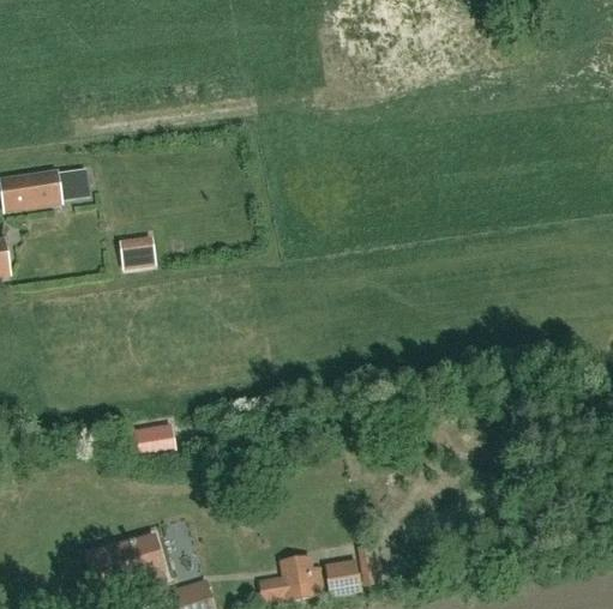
[(64,205),(59,169),(0,178),(0,181),(5,213),(64,205)]
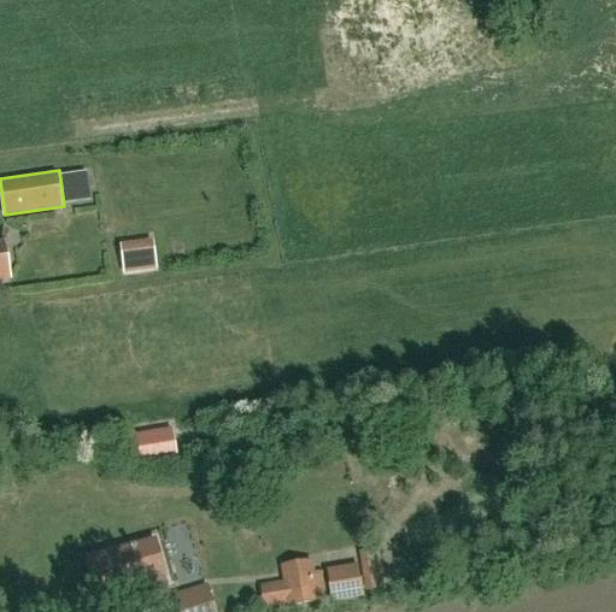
[(156,539),(110,552),(92,557),(100,590),(132,581),(140,610),(170,601),(163,572),(165,571),(156,539)]
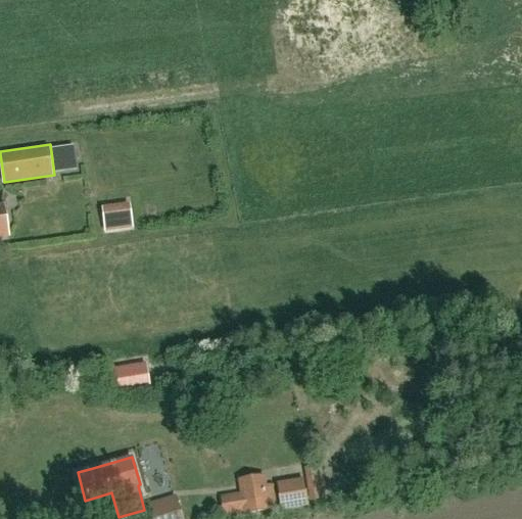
[(278,508),(274,482),(268,483),(266,473),(238,478),(240,490),(221,493),(224,514),(243,511),(243,513),(278,508)]
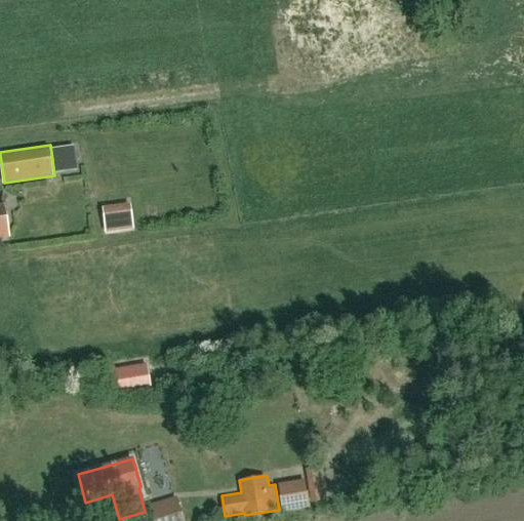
[(282,510),(310,506),(307,484),(279,488),(282,510)]
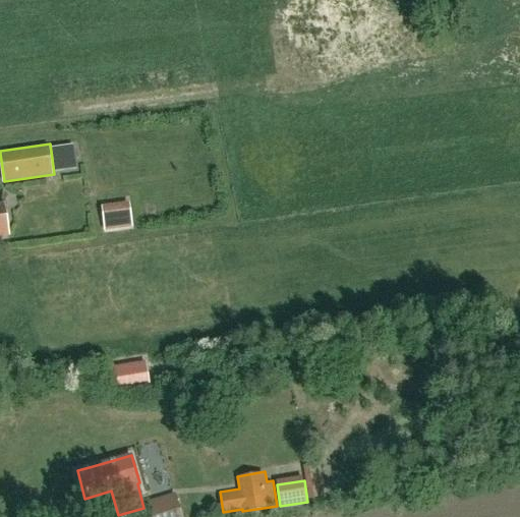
[(153,516),(183,516),(176,491),(148,499),(153,516)]
